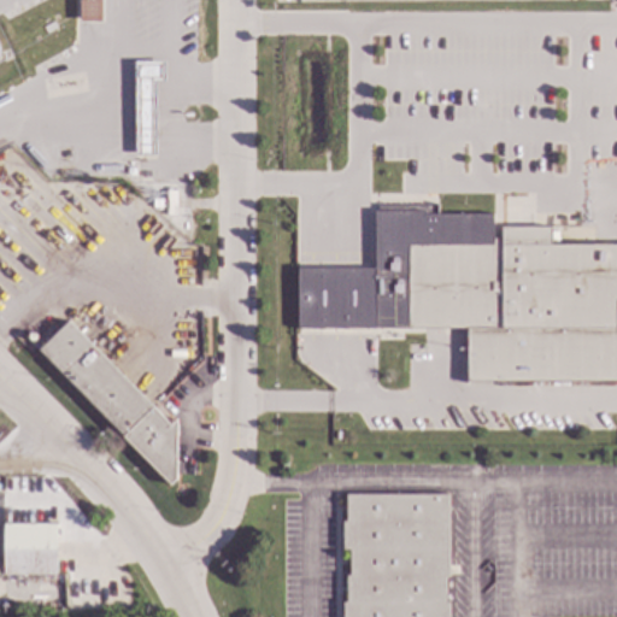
[(99,0),(99,23),(78,22),(78,0),(99,0)]
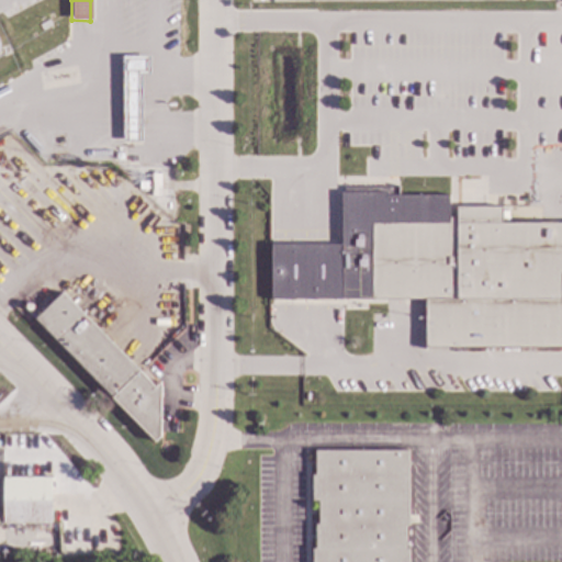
[(51,26),(41,31),(38,26),(47,21),(51,26)]
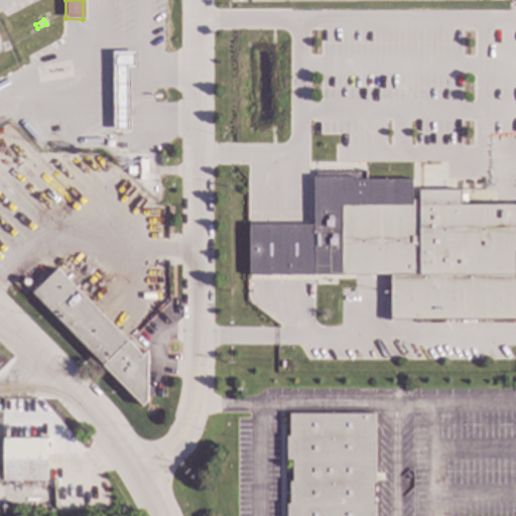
[(136,69),(129,69),(129,130),(113,130),(112,51),(136,51),(136,69)]
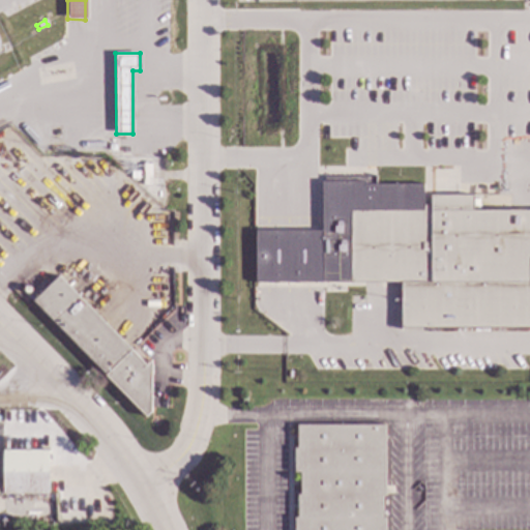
[(472,197),(472,212),(529,211),(529,327),(401,328),(400,283),(350,283),(350,233),(344,233),(344,211),(350,211),(350,206),(372,206),(372,211),(422,211),(422,206),(429,206),(429,197),(472,197)]
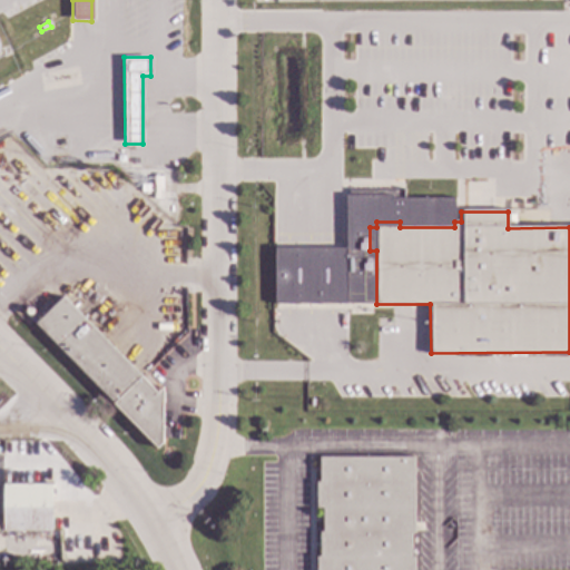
[(156,393),(161,387),(161,443),(156,449),(35,324),(62,297),(156,393)]
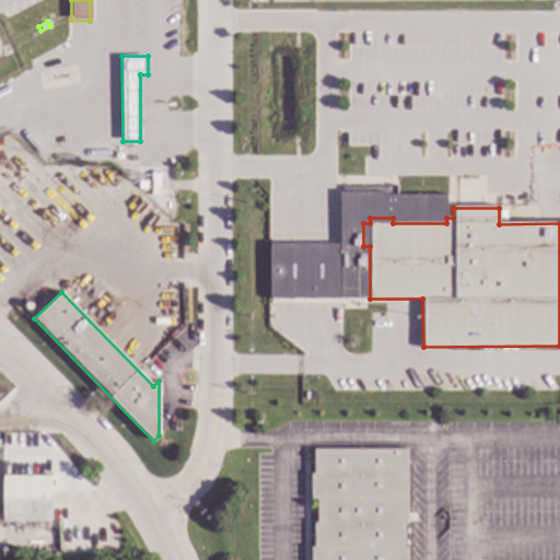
[(406,524),(404,524),(403,547),(406,547),(406,559),(310,559),(311,547),(313,547),(314,523),(316,523),(316,500),(310,500),(310,474),(313,474),(313,448),(406,450),(406,524)]
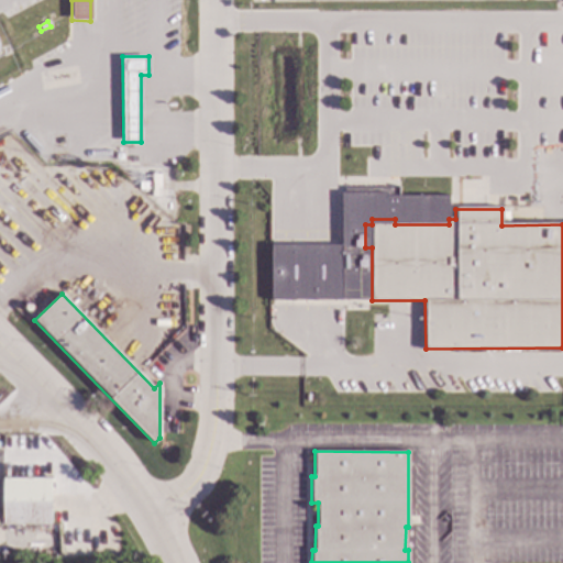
[(50,526),(2,525),(2,479),(50,479),(50,526)]
